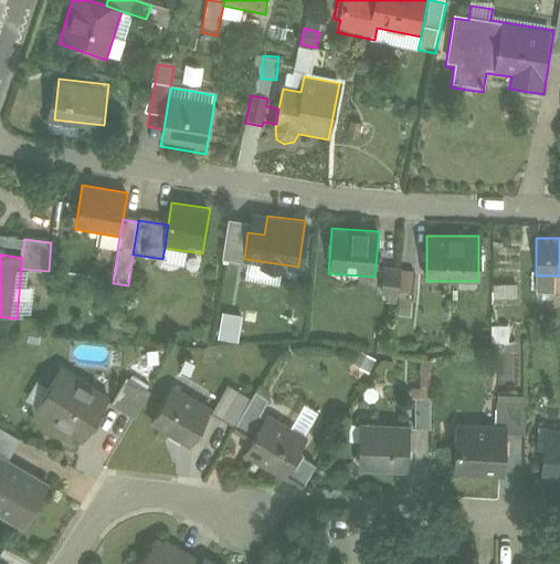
[(400,270),(382,268),(380,295),(398,298),(398,294),(400,272),(400,270)]
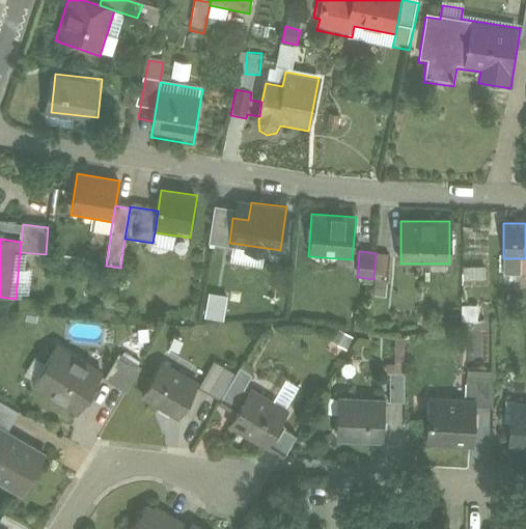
[(392,256),(376,255),(374,276),(390,277),(392,256)]
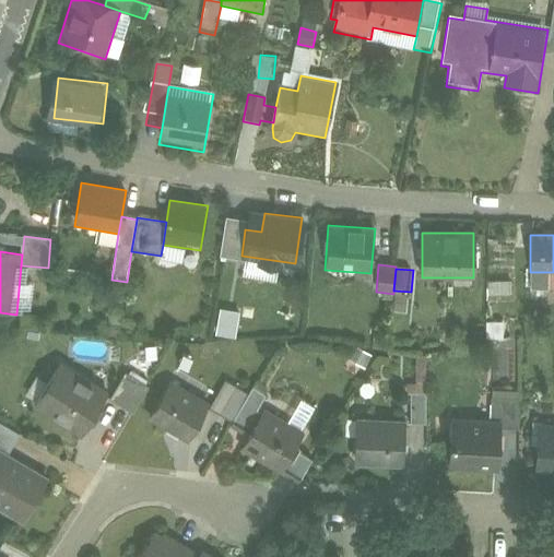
[(549,303),(549,272),(530,272),(530,303),(549,303)]
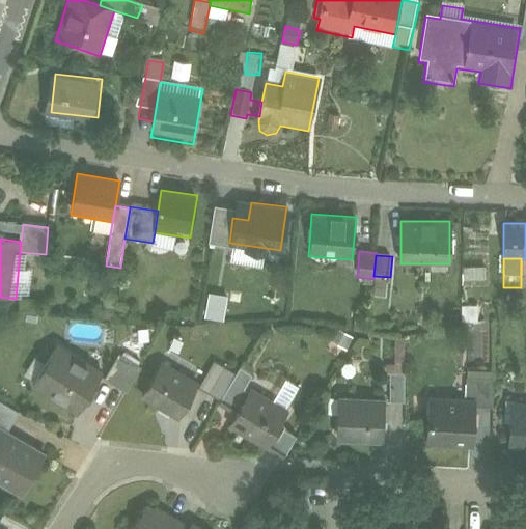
[(490,277),(490,266),(469,266),(469,277),(490,277)]
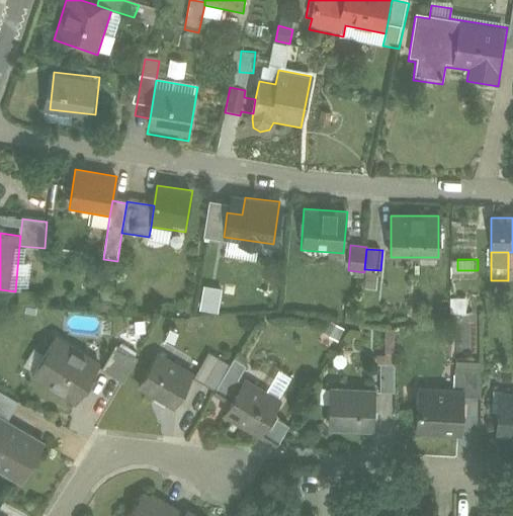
[(230,271),(229,282),(247,284),(248,272),(230,271)]
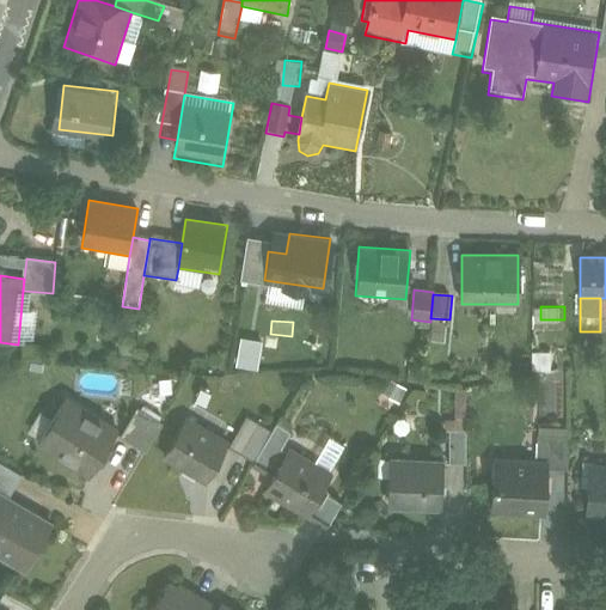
[(390,418),(405,392),(391,384),(375,408),(390,418)]
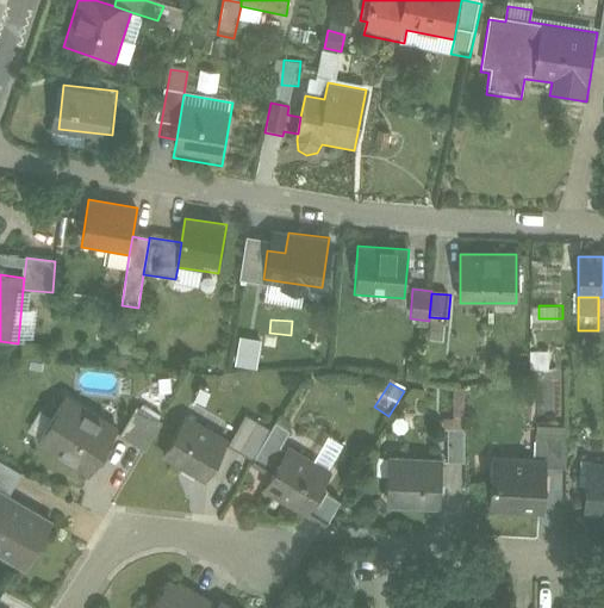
[(443,433),(447,433),(465,432),(464,391),(453,391),(454,421),(443,422),(443,433)]
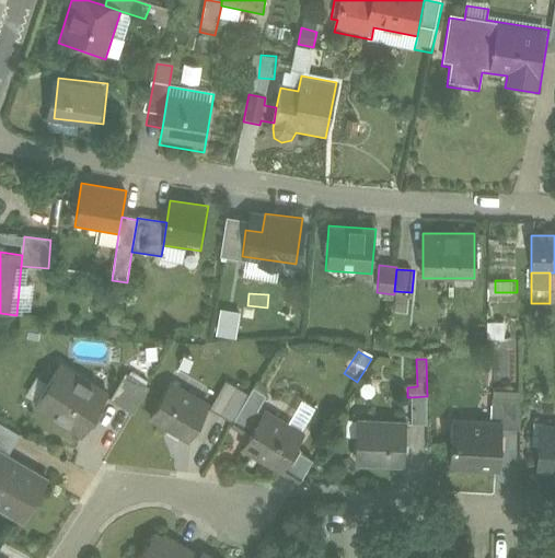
[(80,441),(111,392),(60,360),(47,382),(38,376),(24,399),(32,404),(30,408),(80,441)]
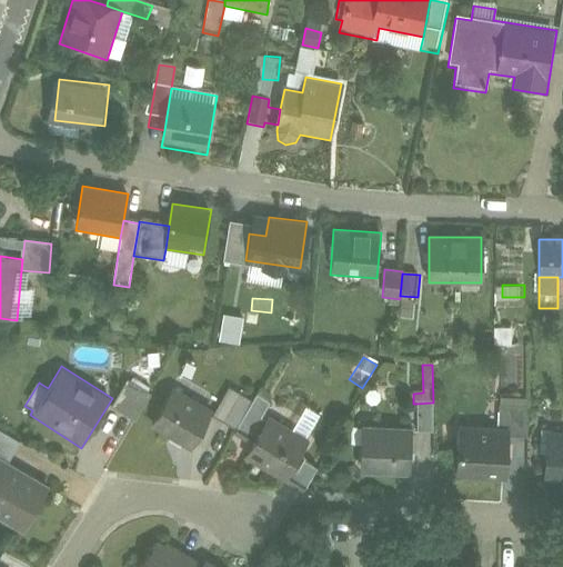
[(128,381),(111,408),(136,424),(152,397),(128,381)]
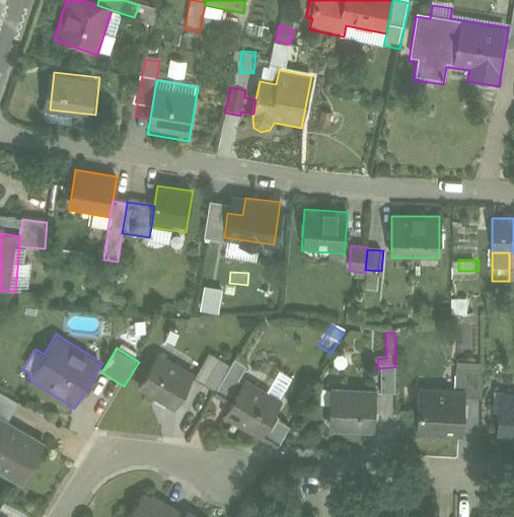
[(197,375),(157,353),(137,388),(176,411),(195,378),(197,375)]
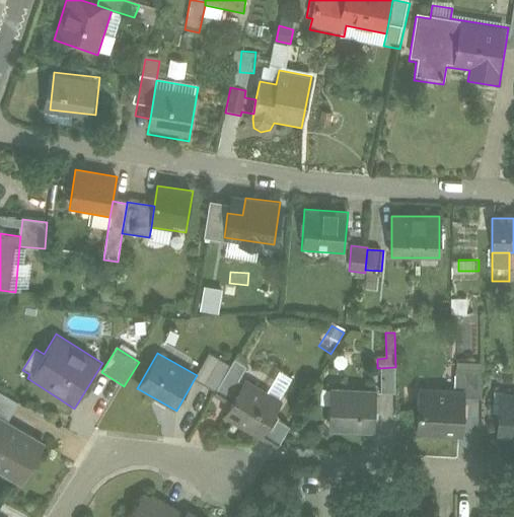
[(197,375),(195,378),(216,390),(230,367),(209,355),(197,375)]
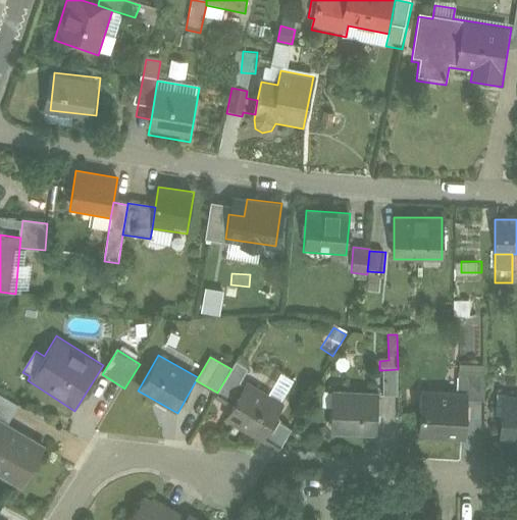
[(231,369),(217,393),(233,402),(245,380),(250,371),(235,363),(231,369)]
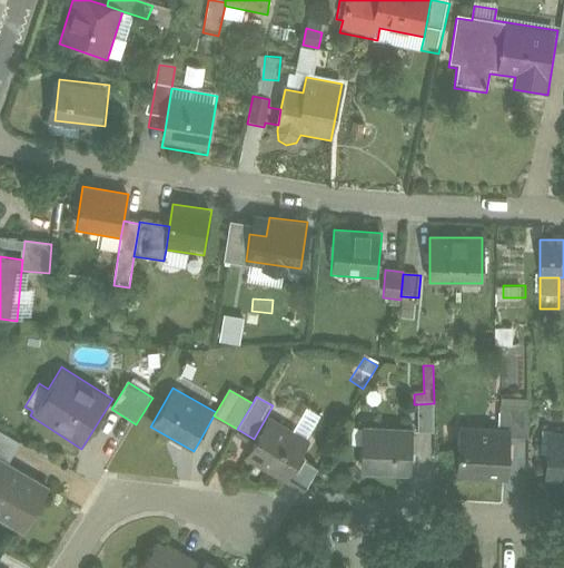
[(511,428),(511,437),(527,437),(528,402),(502,402),(501,428),(511,428)]
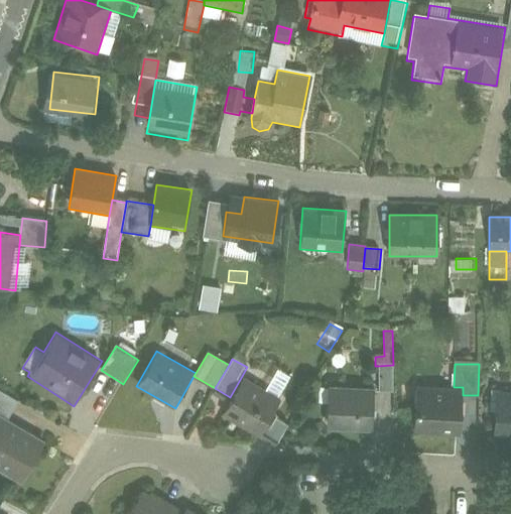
[(378,366),(378,391),(393,390),(393,365),(378,366)]
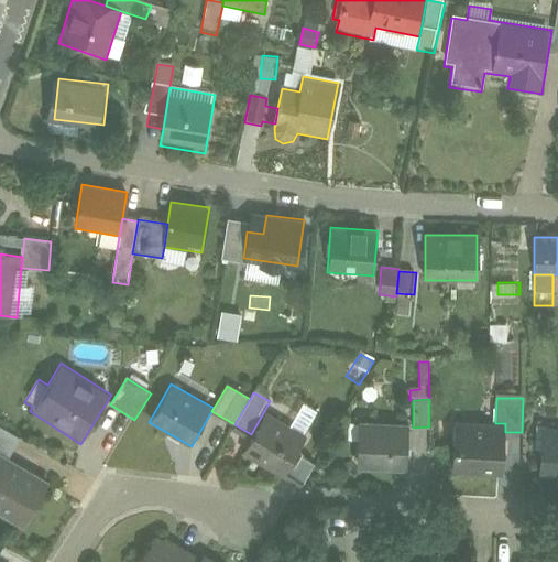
[(291,427),(305,434),(318,411),(304,403),(291,427)]
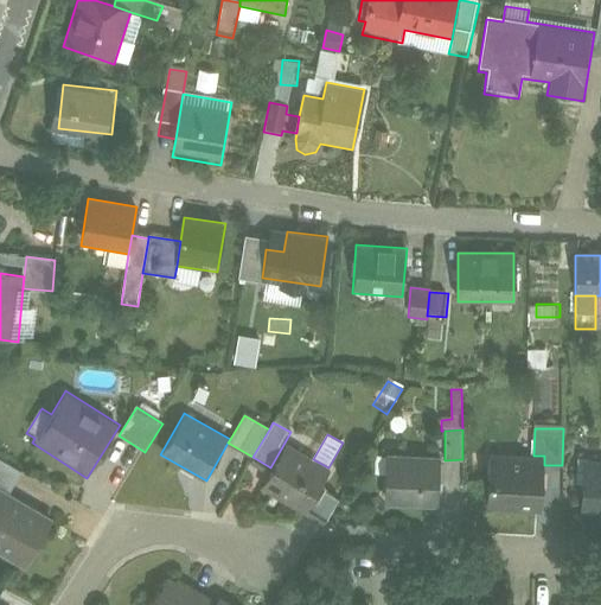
[(313,459),(285,443),(270,467),(257,490),(304,517),(309,508),(330,520),(345,494),(325,482),(332,470),(328,467),(313,459)]
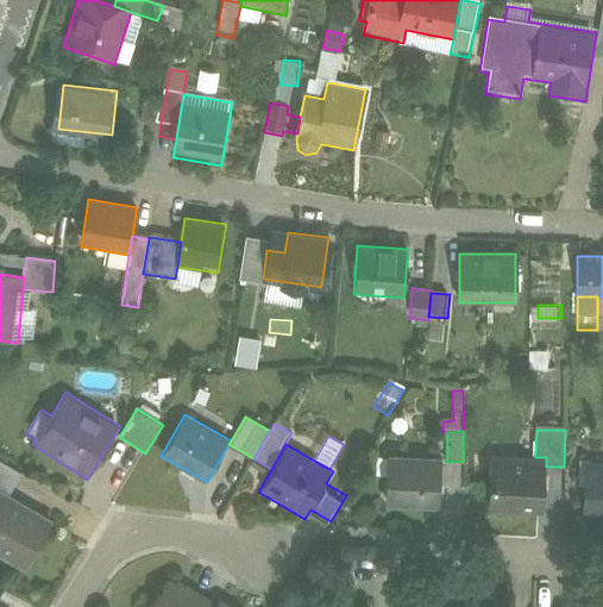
[(388,508),(440,508),(441,456),(389,455),(389,458),(388,477),(388,508)]
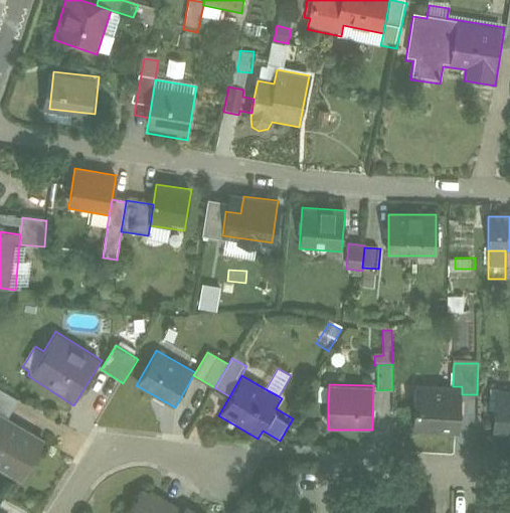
[(414,385),(413,434),(461,435),(462,394),(462,386),(453,386),(414,385)]
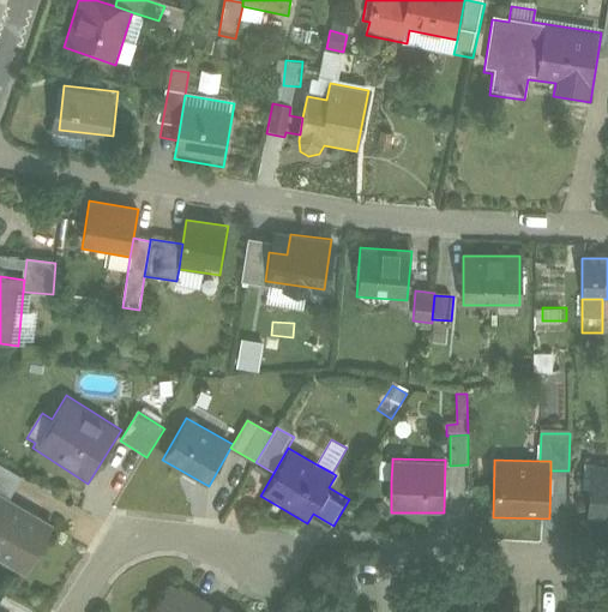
[(391,481),(392,462),(380,462),(379,481),(391,481)]
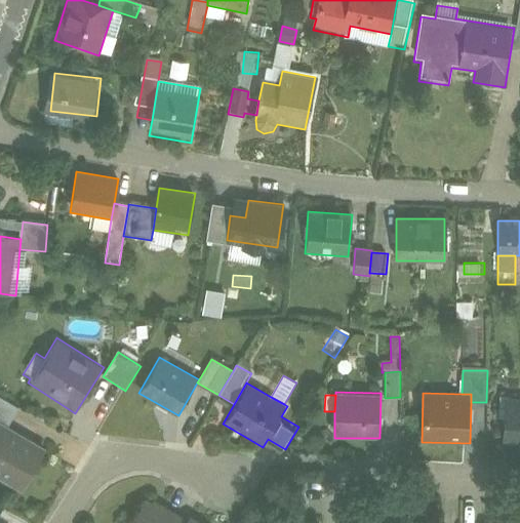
[(519,397),(503,398),(502,444),(519,444),(519,397)]
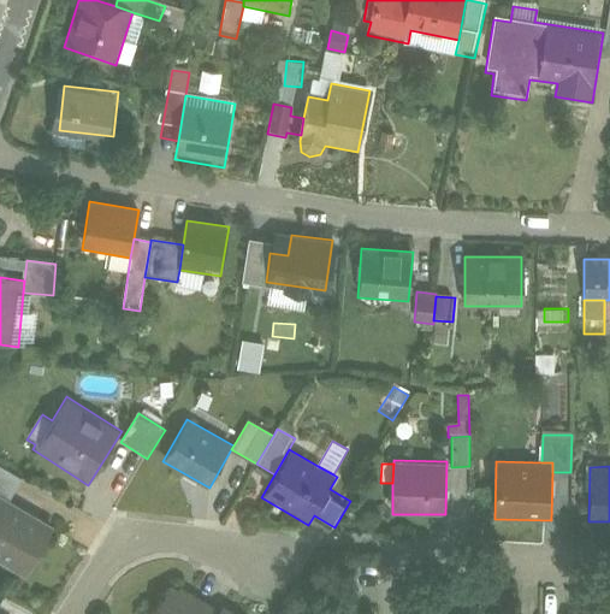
[(0,499),(9,503),(22,482),(0,468),(0,499)]
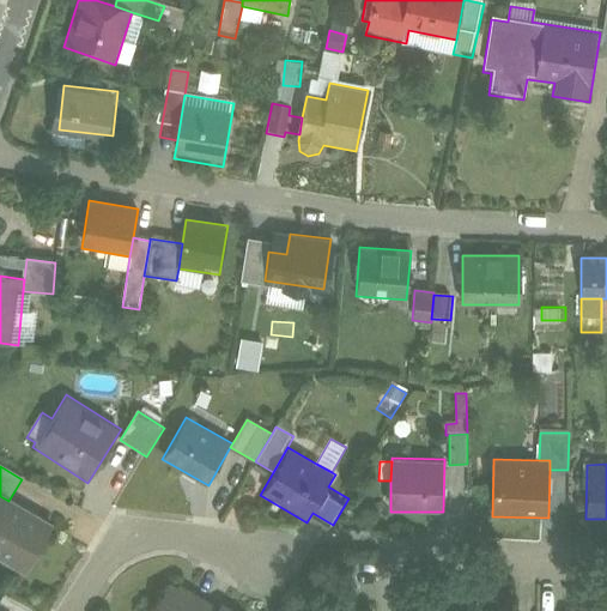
[(0,561),(26,578),(55,528),(8,501),(0,496),(0,561)]
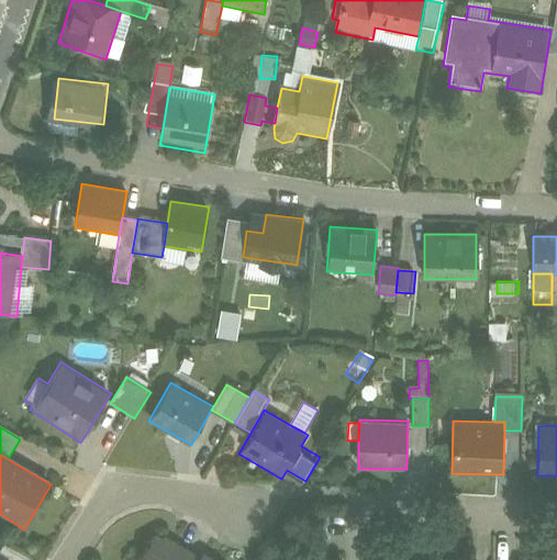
[(215,559),(201,552),(199,555),(155,532),(138,559),(215,559)]
